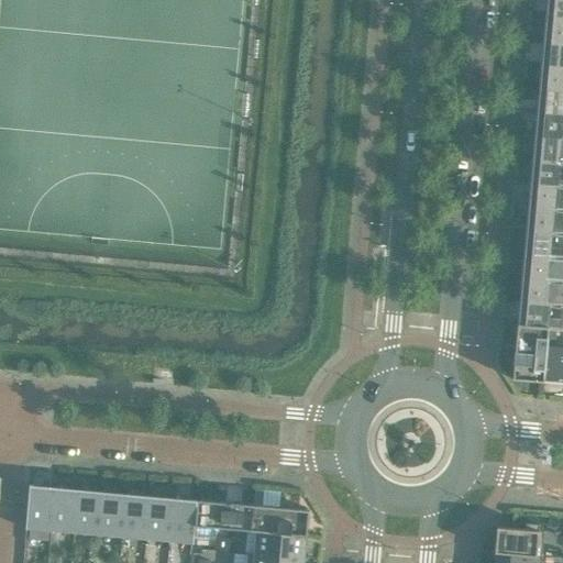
[(552,9),(551,17),(562,18),(562,0),(547,0),(547,8),(552,9)]
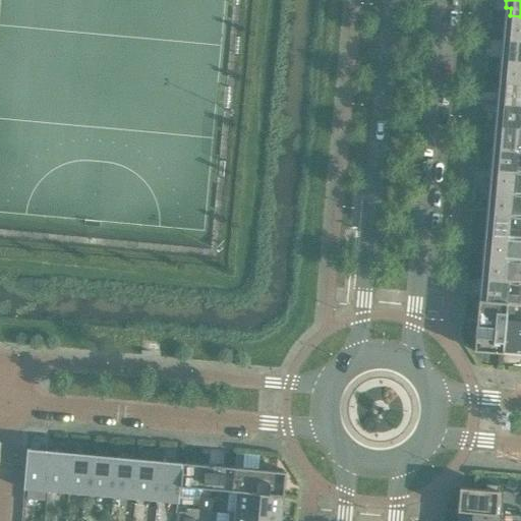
[(505,15),(504,30),(509,30),(508,37),(520,38),(520,16),(510,15),(505,15)]
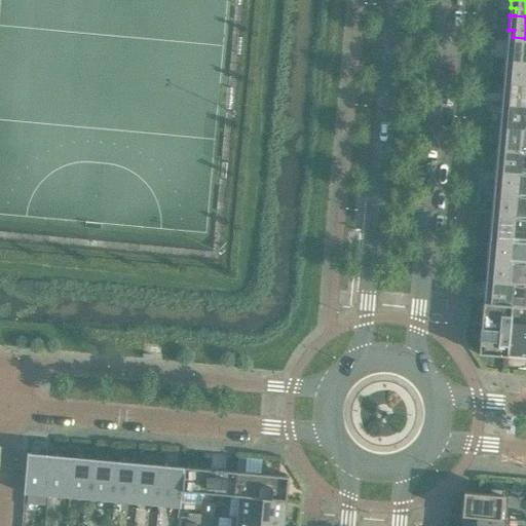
[(512,52),(511,60),(525,61),(525,38),(513,37),(513,38),(508,37),(506,51),(512,52)]
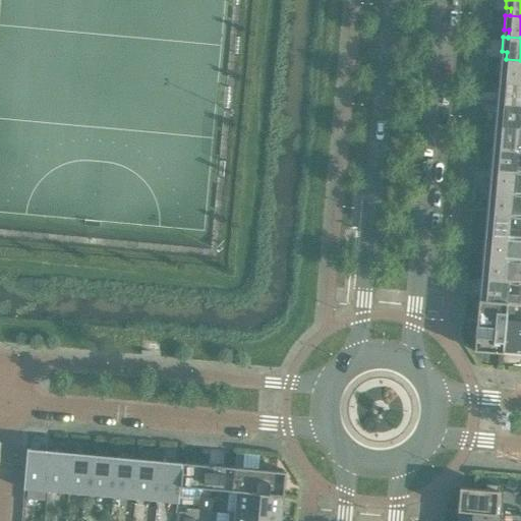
[(499,80),(499,81),(520,82),(520,60),(506,59),(501,59),(500,73),(505,73),(504,81),(499,80)]
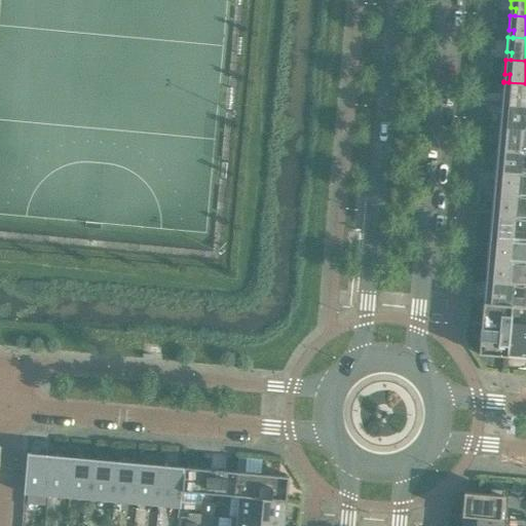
[(525,83),(503,82),(502,96),(508,97),(506,105),(525,107),(525,83)]
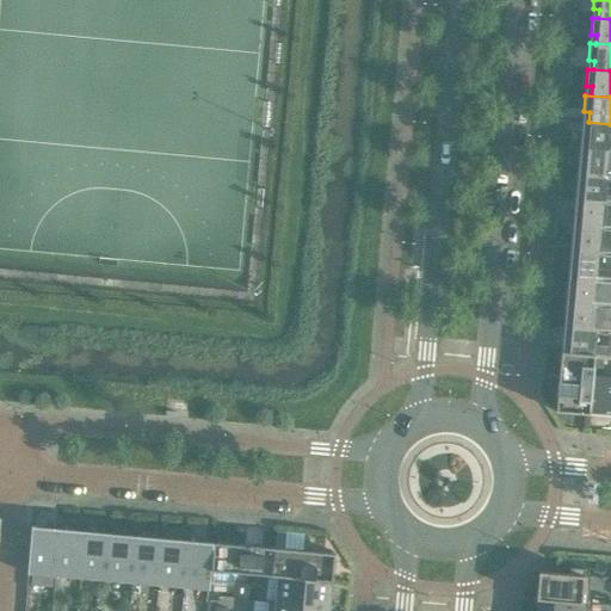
[(581,133),(580,147),(610,149),(610,124),(588,122),(587,133),(581,133)]
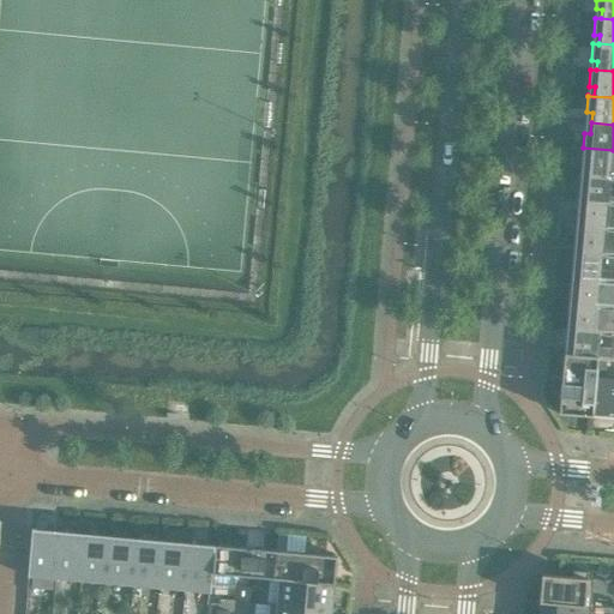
[(581,173),(581,174),(613,176),(613,150),(583,148),(582,163),(588,164),(587,173),(581,173)]
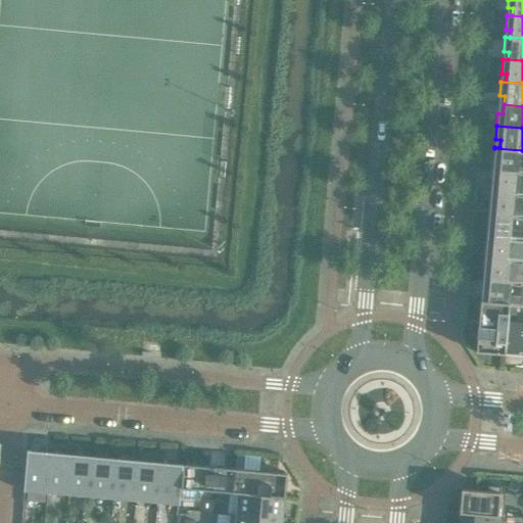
[(522,150),(494,148),(493,161),(498,161),(497,171),(522,173),(522,150)]
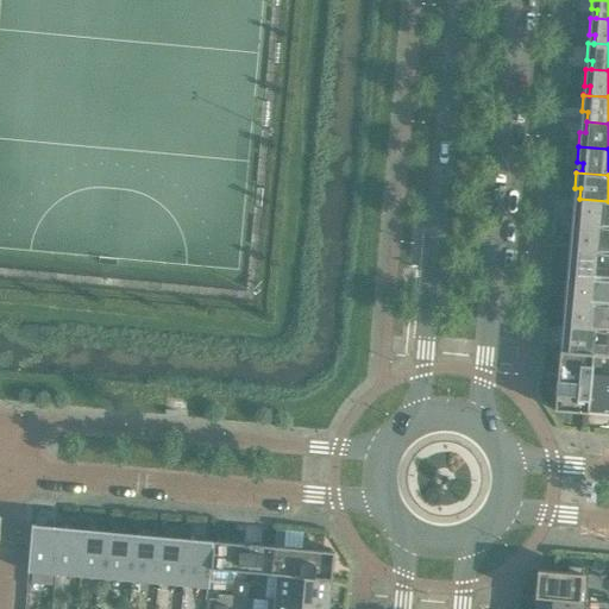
[(572,208),(571,224),(608,226),(608,201),(579,199),(578,209),(572,208)]
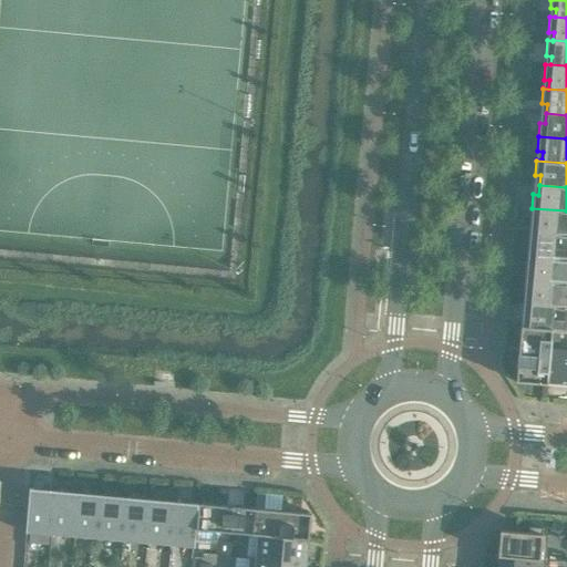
[(529,232),(566,235),(566,210),(532,208),(531,223),(536,223),(535,232),(529,232)]
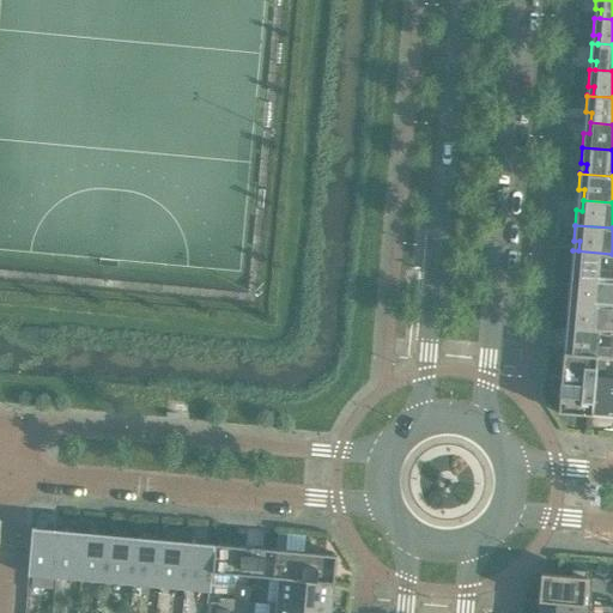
[(570,275),(570,277),(612,280),(612,254),(572,250),(571,266),(577,267),(576,275),(570,275)]
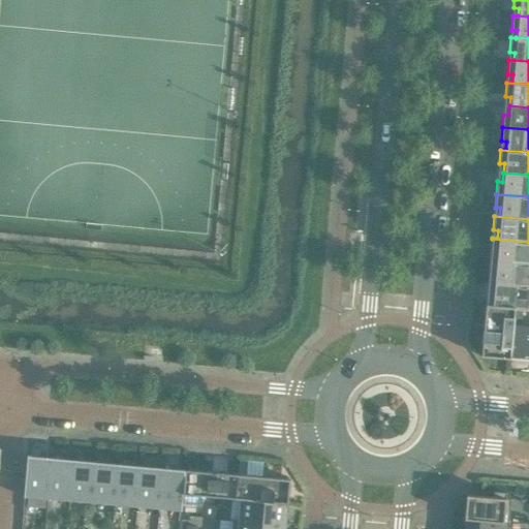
[(528,242),(492,239),(490,260),(528,263),(528,242)]
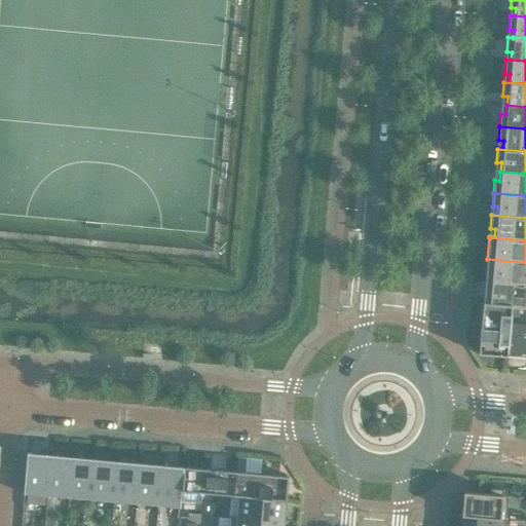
[(485,280),(485,283),(525,286),(525,262),(487,259),(486,273),(491,274),(490,280),(485,280)]
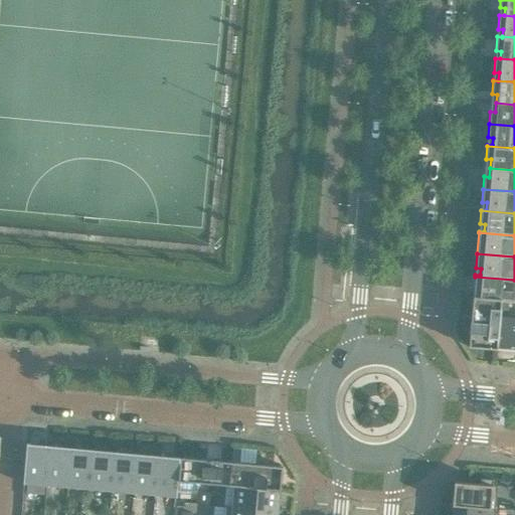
[(514,280),(475,277),(473,299),(502,302),(513,303),(514,302),(514,280)]
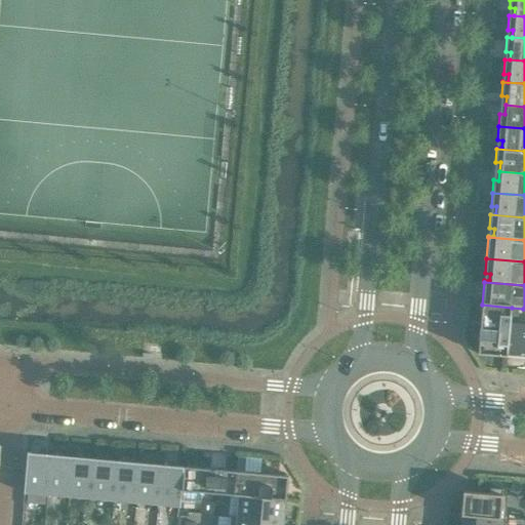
[(482,305),(480,331),(509,333),(510,326),(512,308),(482,305)]
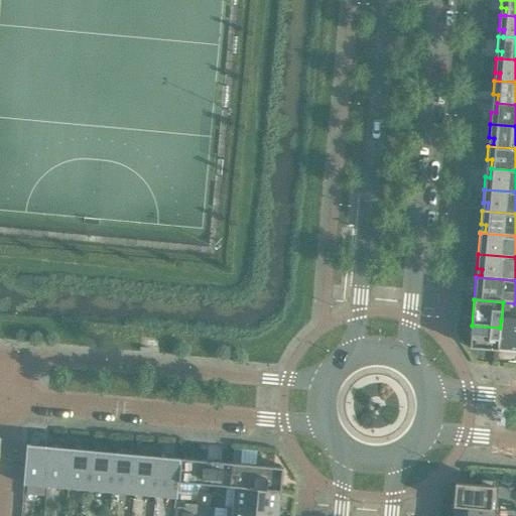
[(500,328),(498,350),(515,351),(515,321),(501,320),(500,328)]
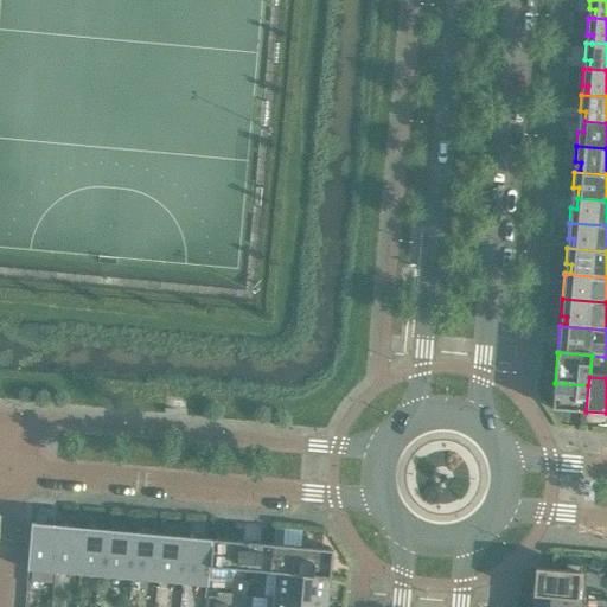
[(555,383),(553,409),(586,411),(588,385),(555,383)]
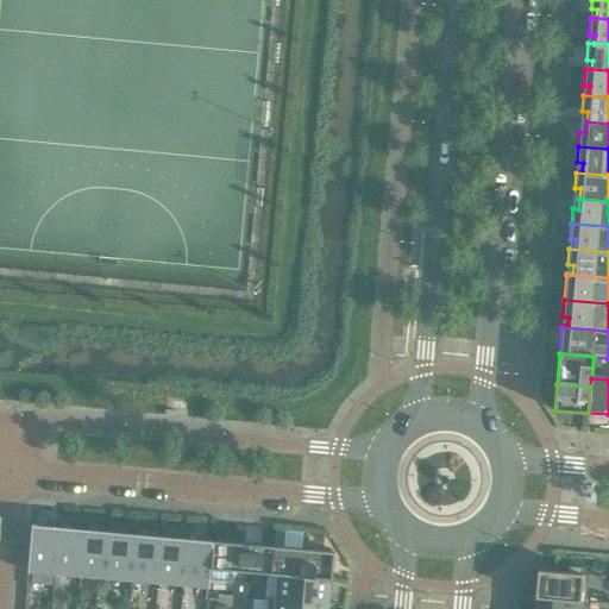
[(54,573),(58,526),(46,525),(46,520),(37,520),(36,525),(32,523),(27,572),(29,572),(29,571),(54,573)]
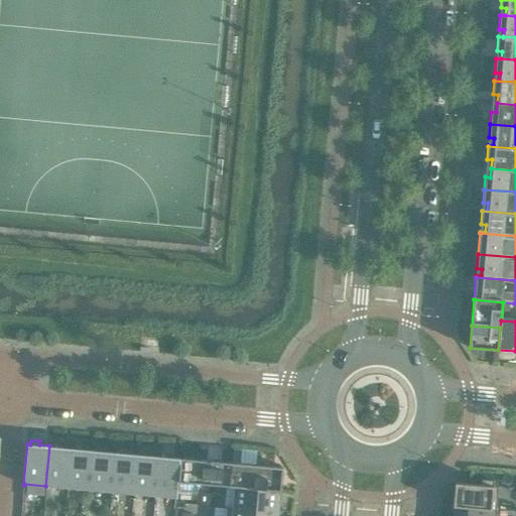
[(68,488),(71,447),(60,446),(60,442),(52,442),(52,446),(49,445),(45,486),(68,488)]
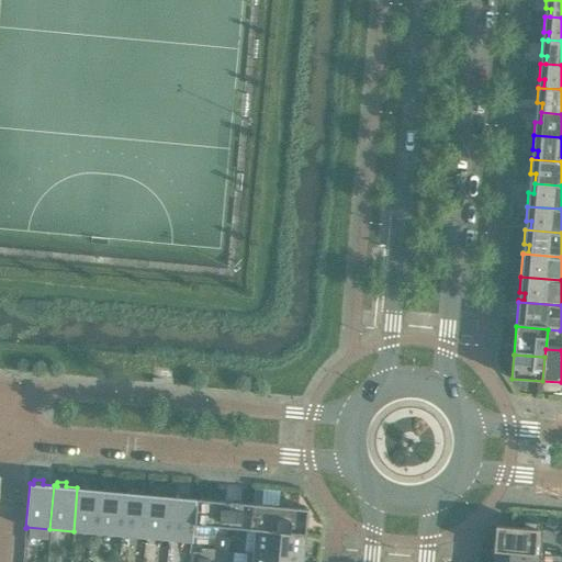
[(98,534),(101,490),(90,489),(90,484),(81,484),(80,489),(77,487),(74,531),(98,534)]
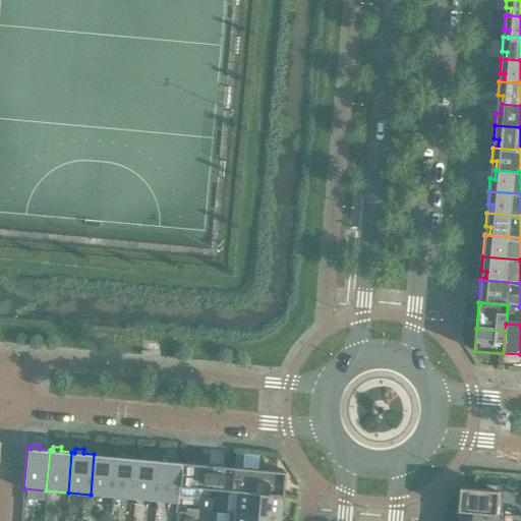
[(113,497),(116,456),(105,455),(105,451),(97,451),(97,455),(94,454),(91,495),(113,497)]
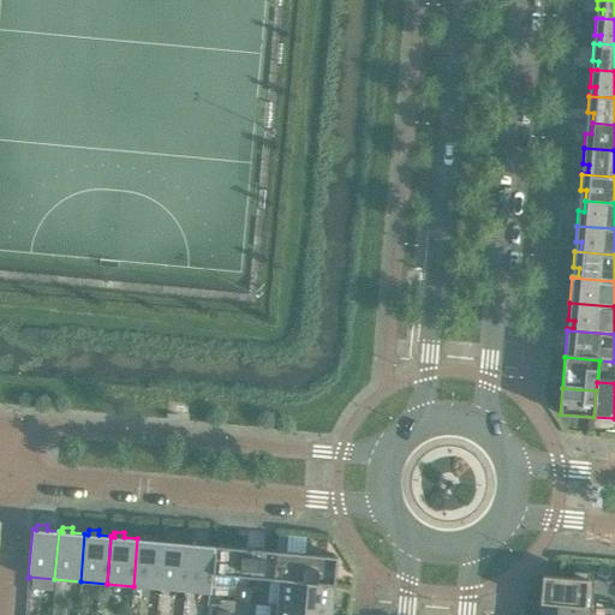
[(159,589),(163,541),(150,539),(150,535),(141,535),(139,539),(137,538),(133,586),(159,589)]
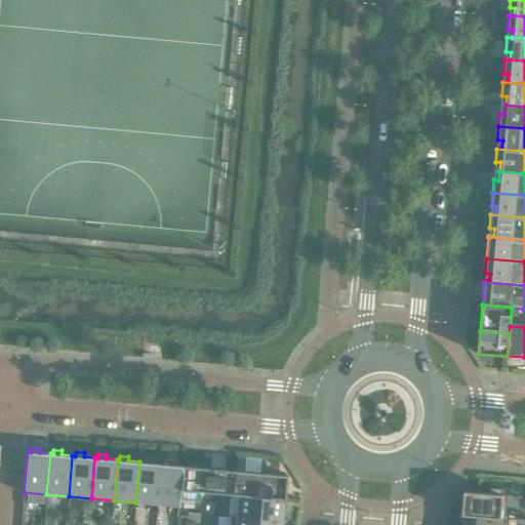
[(236,456),(235,471),(244,472),(246,456),(236,456)]
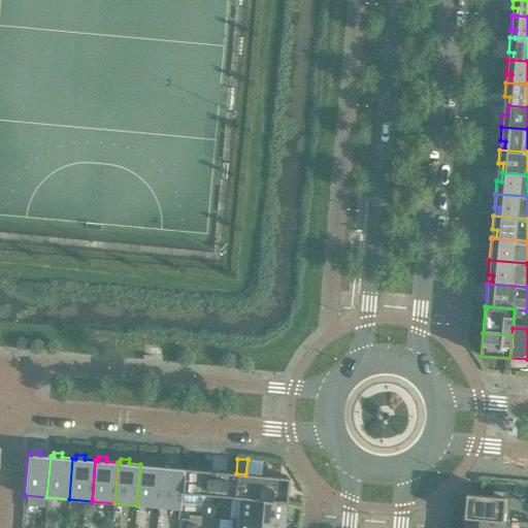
[(159,507),(163,466),(151,465),(151,461),(142,461),(142,465),(140,464),(136,505),(159,507)]
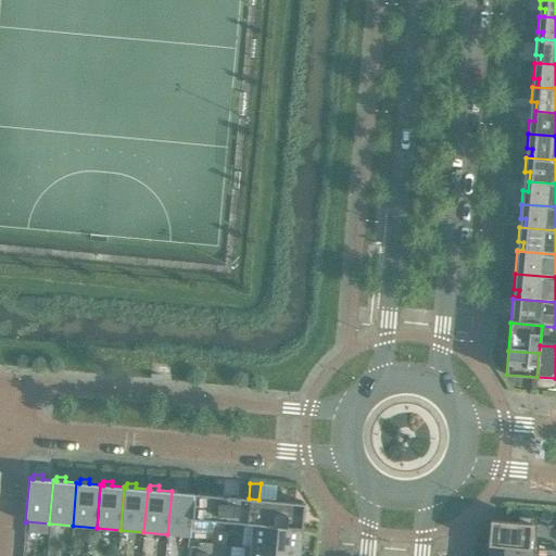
[(191,538),(192,519),(196,493),(182,492),(182,488),(174,487),(173,491),(172,491),(167,534),(190,536),(191,538)]
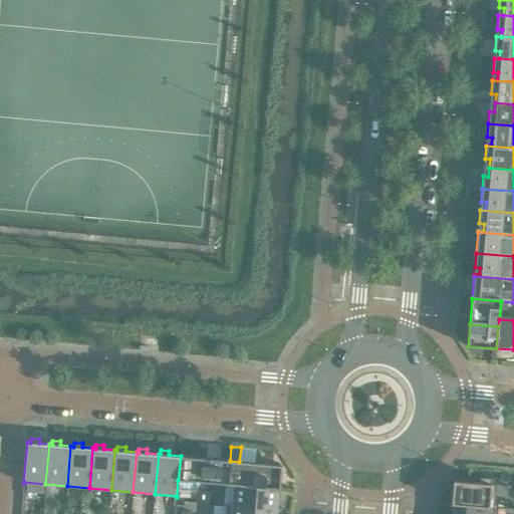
[(228,484),(230,461),(181,456),(178,480),(228,484)]
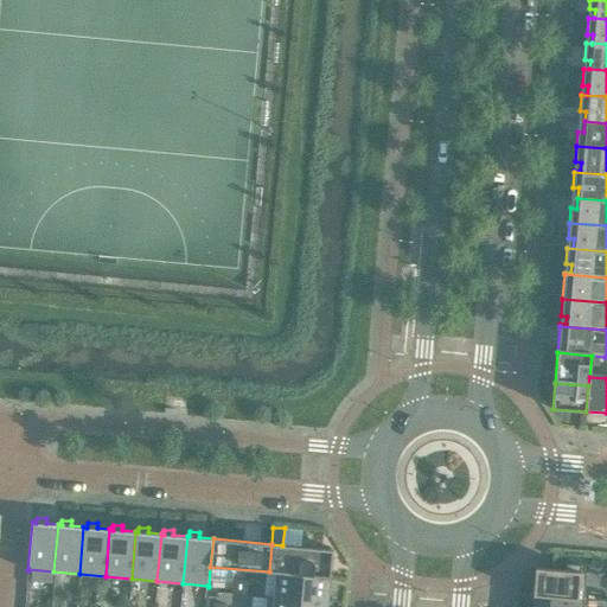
[(331,577),(333,550),(272,544),(269,572),(279,573),(328,577),(331,577)]
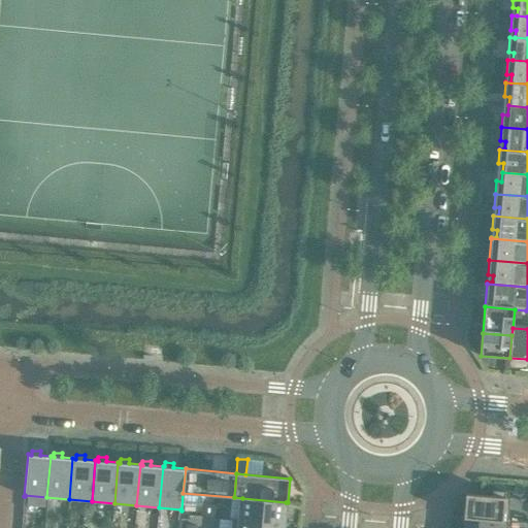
[(468,494),(466,518),(507,521),(510,498),(505,497),(505,492),(493,491),(492,496),(468,494)]
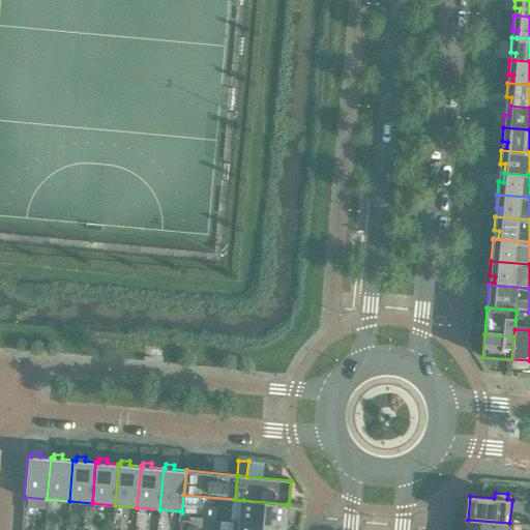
[(285,525),(287,504),(243,500),(241,521),(233,520),(233,521),(285,525)]
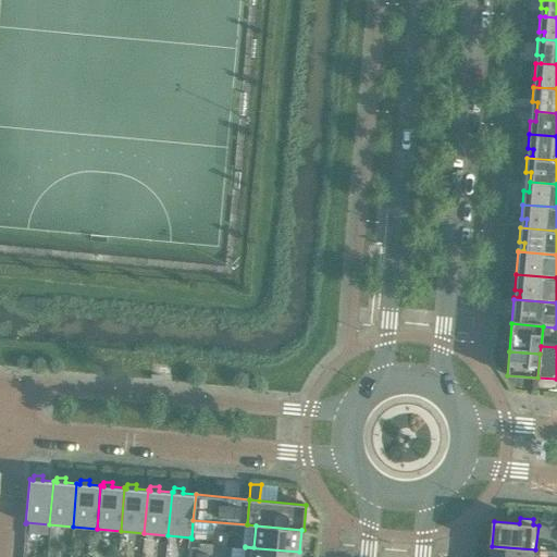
[(227,545),(229,532),(218,531),(217,544),(227,545)]
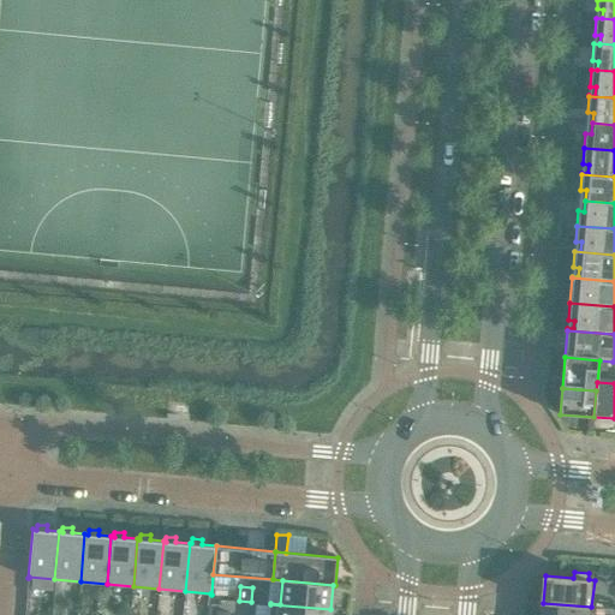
[(543,603),(542,614),(590,614),(591,607),(543,603)]
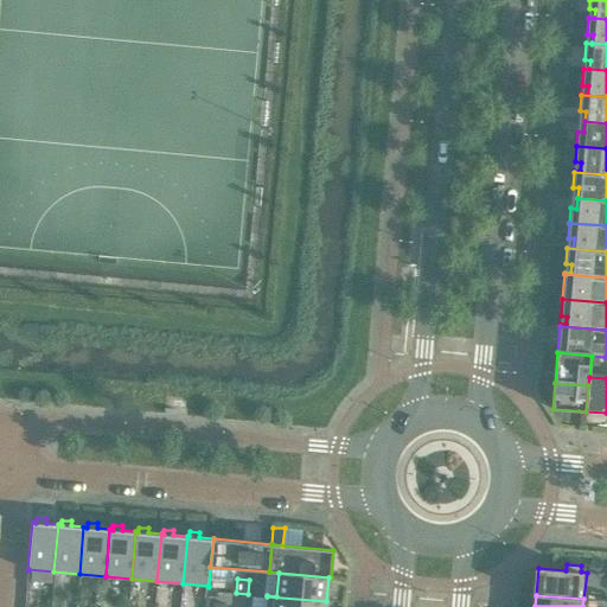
[(325,606),(326,601),(267,596),(264,606),(325,606)]
